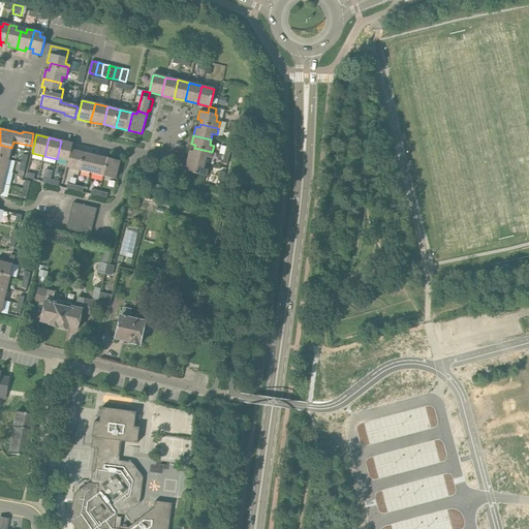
[(68,161),(71,150),(73,144),(61,141),(57,159),(68,161)]
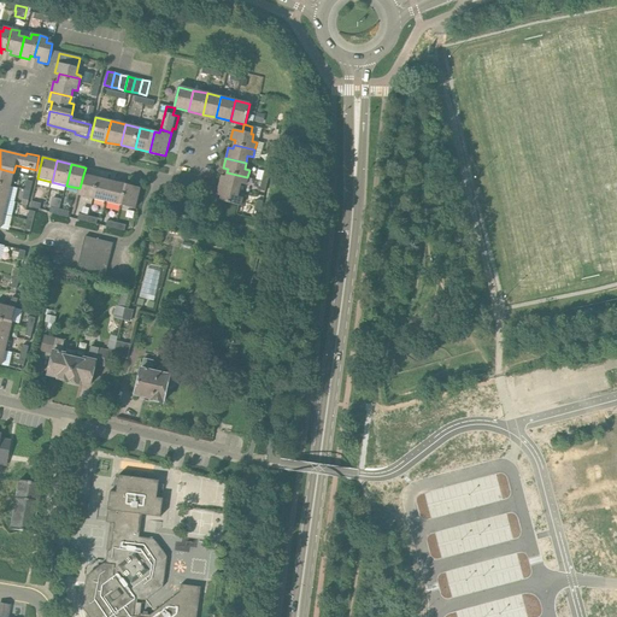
[(0,183),(11,187),(13,172),(0,169),(0,183)]
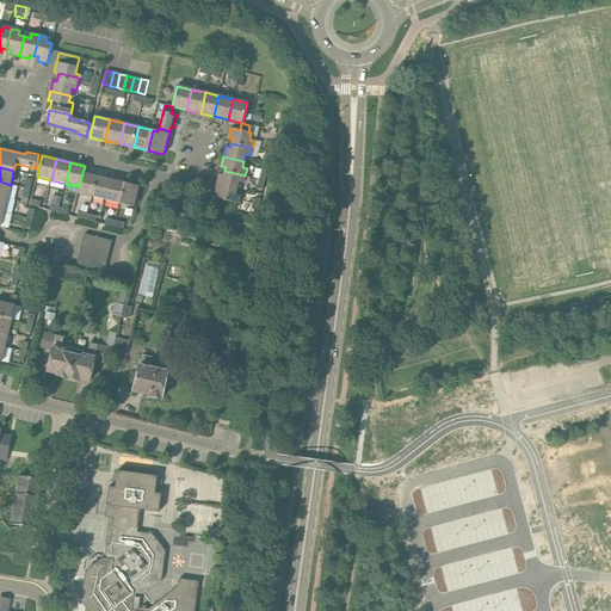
[(244,184),(245,176),(224,171),(223,176),(220,174),(217,184),(238,189),(239,183),(244,184)]
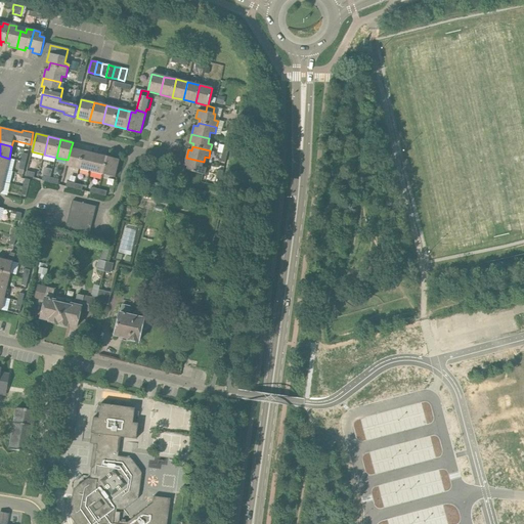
[(79,169),(83,150),(71,148),(68,160),(67,166),(79,169)]
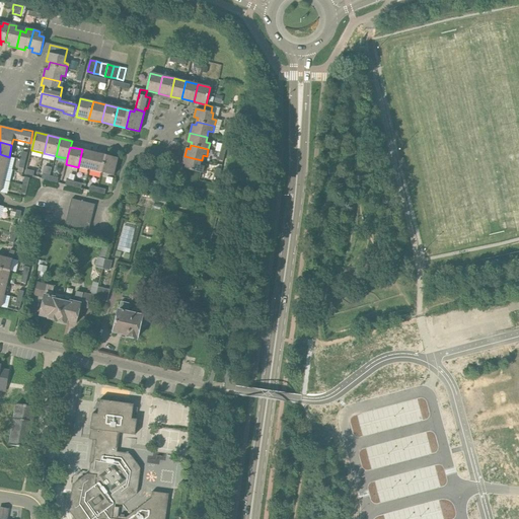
[(89,170),(94,152),(82,149),(78,167),(89,170)]
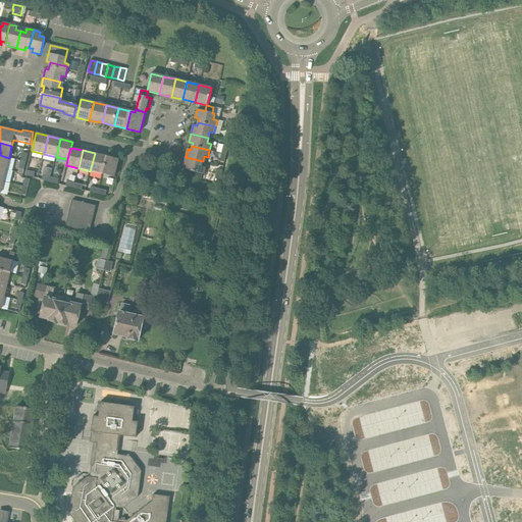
[(102,173),(106,156),(95,153),(90,171),(102,173)]
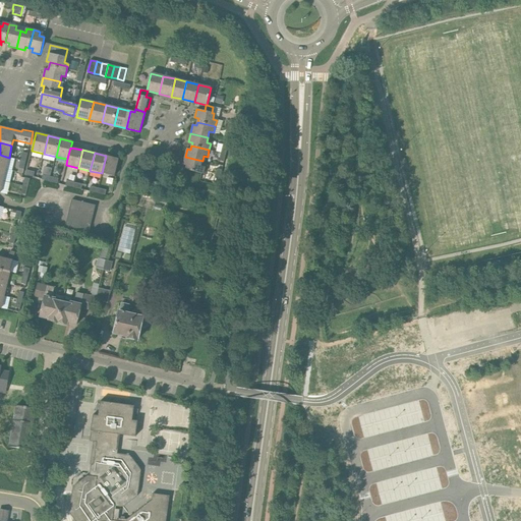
[(0,168),(6,170),(9,158),(0,155),(0,168)]
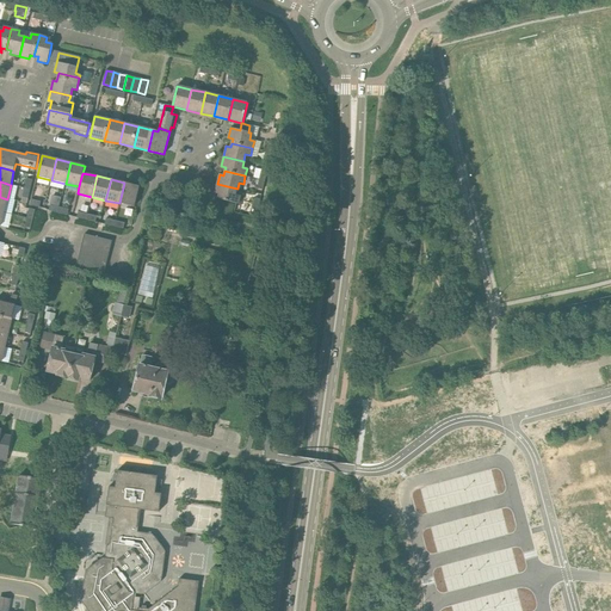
[(124,183),(119,203),(134,207),(139,186),(124,183)]
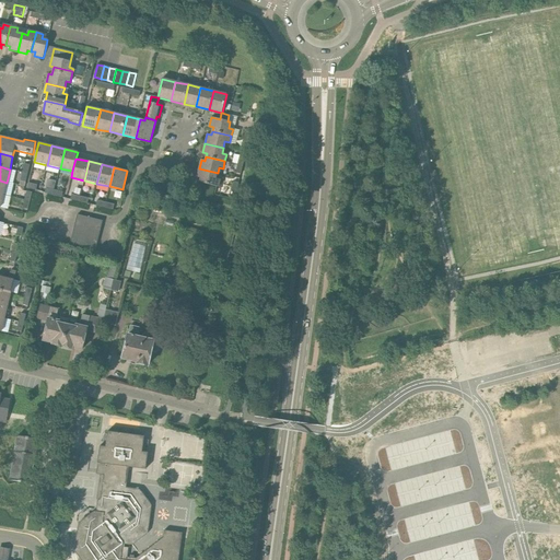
[(216,178),(218,173),(199,168),(197,177),(200,178),(199,183),(219,187),(220,179),(216,178)]
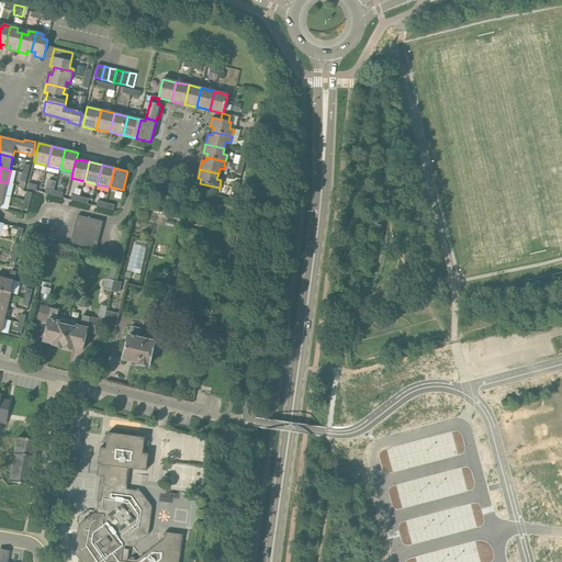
[(90,218),(78,215),(76,222),(89,225),(90,218)]
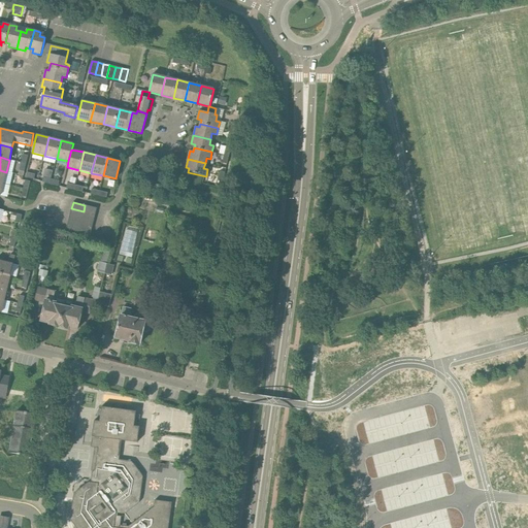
[(97,208),(85,205),(84,211),(95,215),(97,208)]
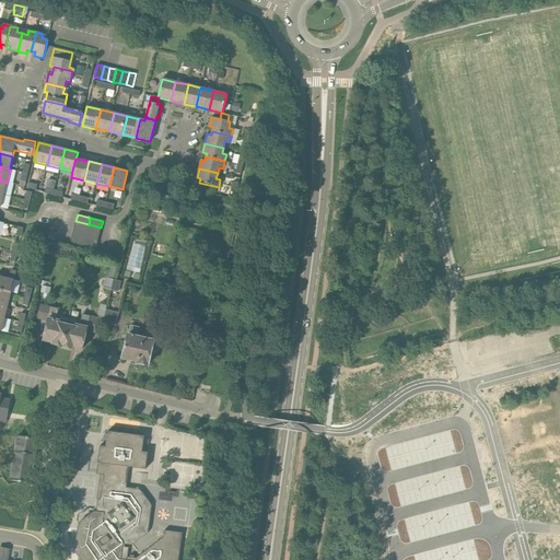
[(89,224),(76,221),(73,228),(86,231),(89,224)]
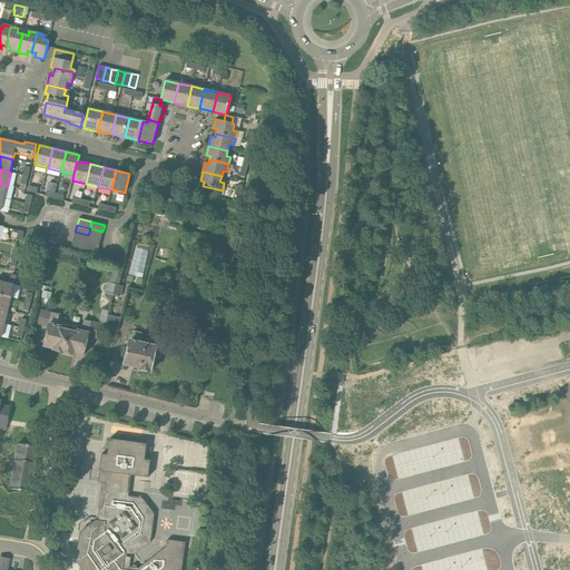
[(102,232),(90,228),(88,235),(101,238),(102,232)]
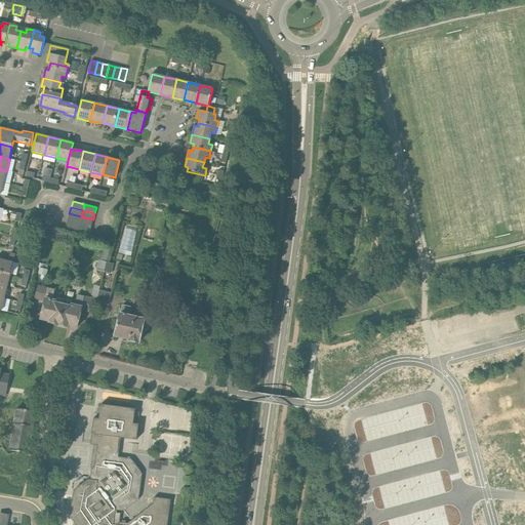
[(81,216),(69,213),(68,219),(80,223),(81,216)]
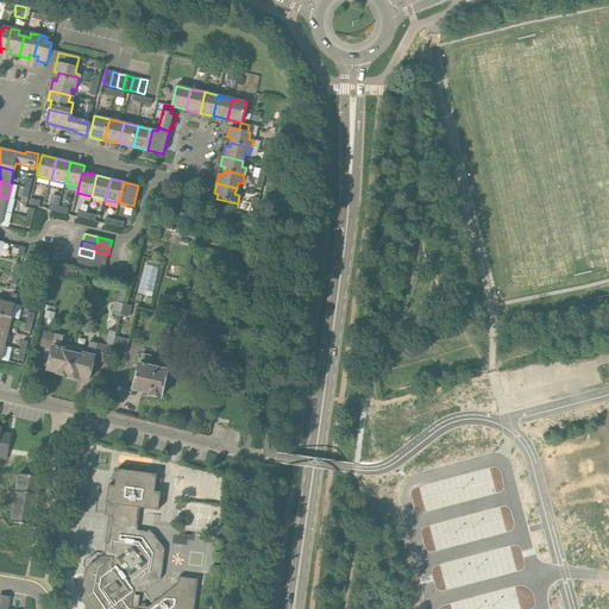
[(108,255),(94,251),(93,258),(106,262),(108,255)]
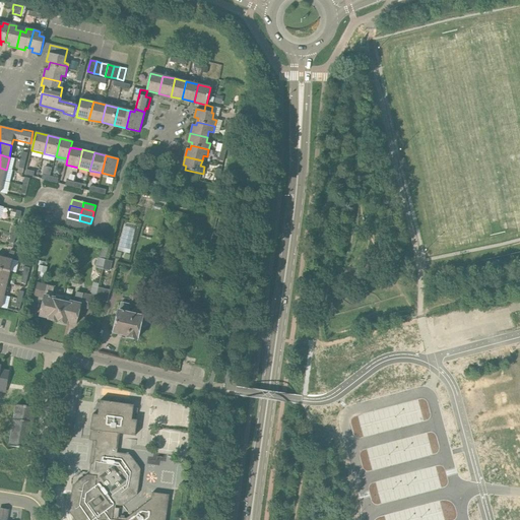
[(79,220),(67,217),(65,223),(77,226),(79,220)]
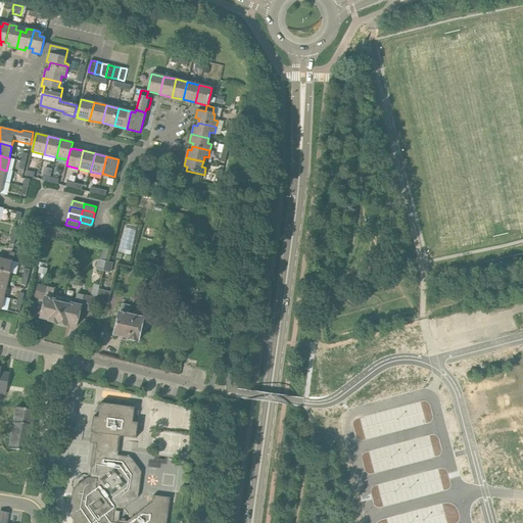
[(91,225),(80,222),(78,228),(90,231),(91,225)]
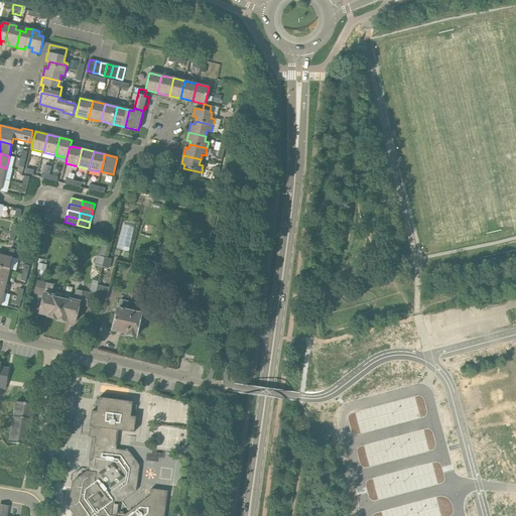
[(75,231),(77,225),(65,222),(63,228),(75,231)]
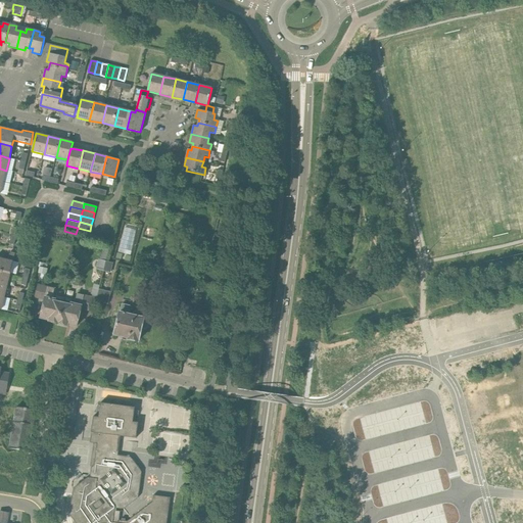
[(90,231),(78,228),(76,234),(88,237),(90,231)]
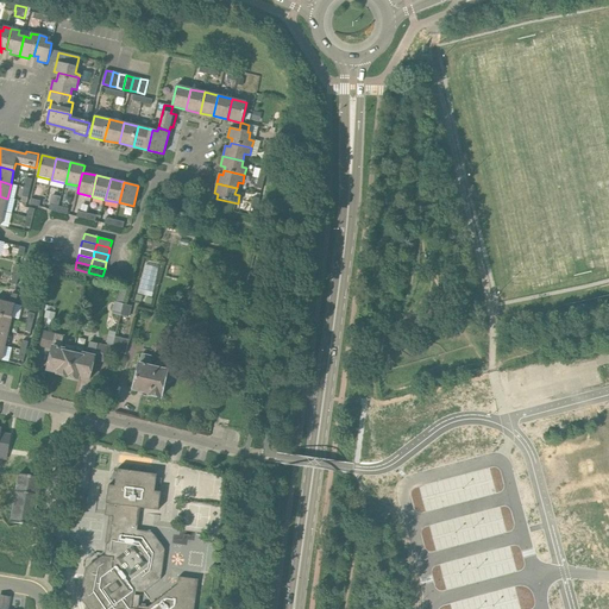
[(120,315),(123,305),(125,294),(126,294),(127,288),(120,287),(117,303),(114,302),(112,313),(120,315)]
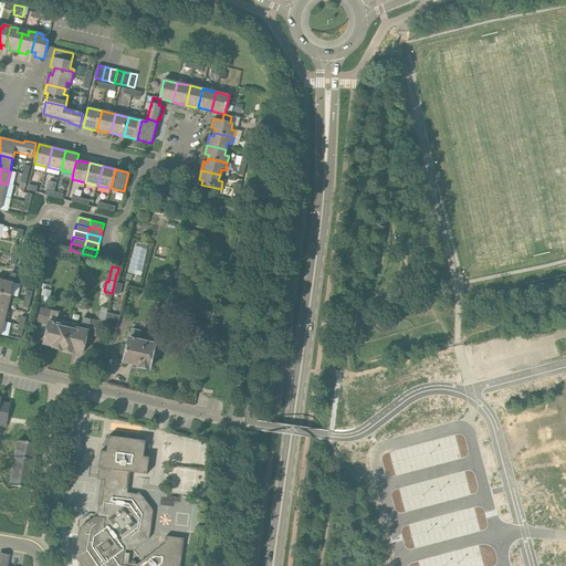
[(0,293),(11,296),(14,283),(9,282),(0,279),(0,293)]
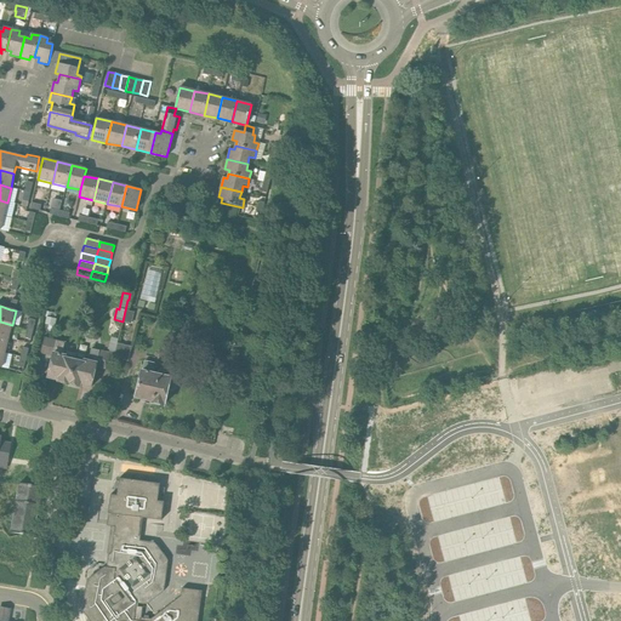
[(125,311),(123,322),(131,324),(134,313),(125,311)]
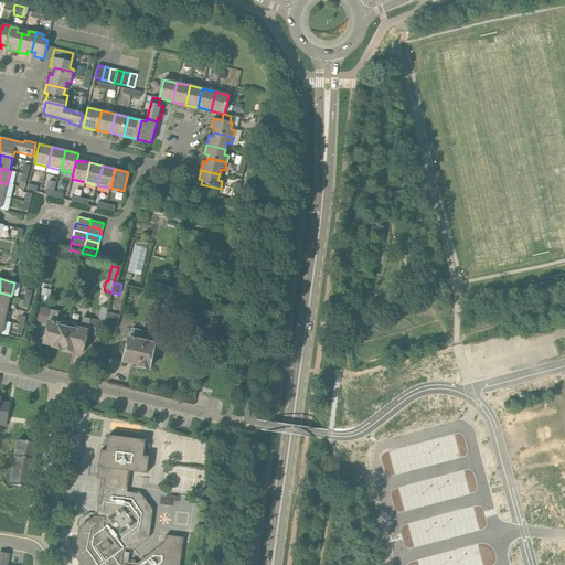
[(51,294),(52,289),(41,288),(41,301),(45,301),(49,294),(51,294)]
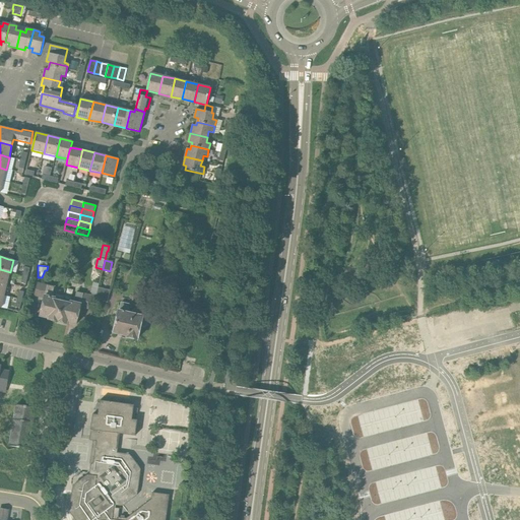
[(0,281),(7,283),(10,272),(0,269),(0,281)]
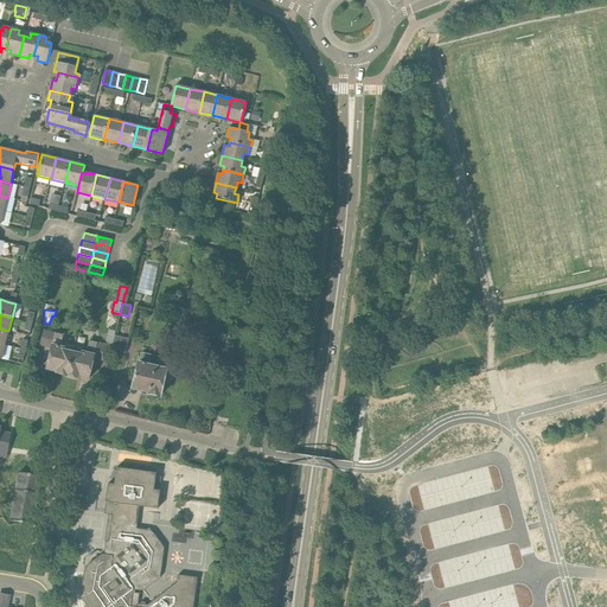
[(211,319),(204,317),(202,326),(209,328),(211,319)]
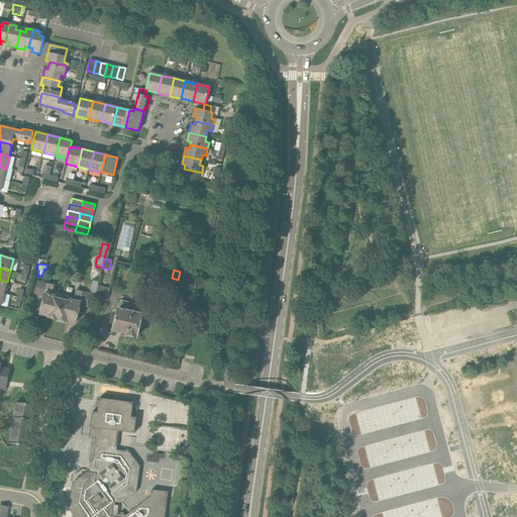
[(58,320),(63,295),(53,292),(54,286),(47,284),(47,283),(36,281),(33,295),(43,297),(39,315),(48,317),(47,318),(58,320)]
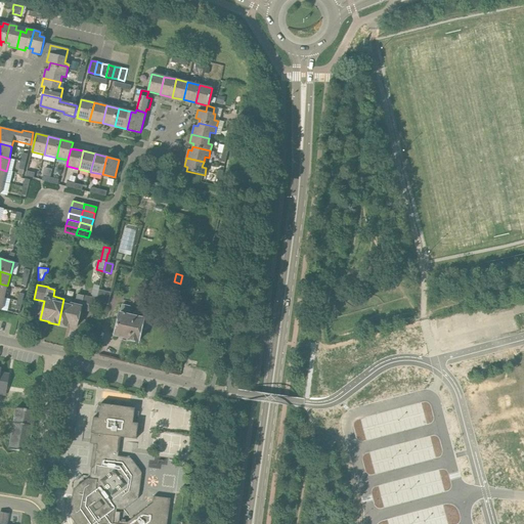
[(63,299),(58,324),(67,326),(68,325),(77,328),(81,309),(93,312),(96,299),(84,295),(84,297),(77,295),(75,302),(63,299)]
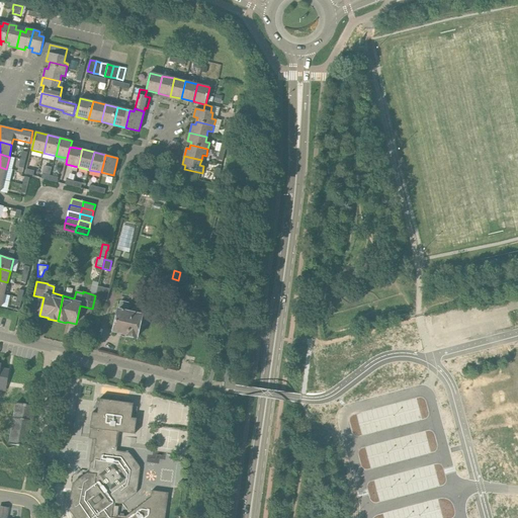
[(126,312),(128,303),(120,301),(118,310),(113,332),(126,335),(126,336),(137,339),(140,324),(144,325),(147,324),(148,318),(146,316),(142,315),(143,310),(134,308),(133,313),(126,312)]
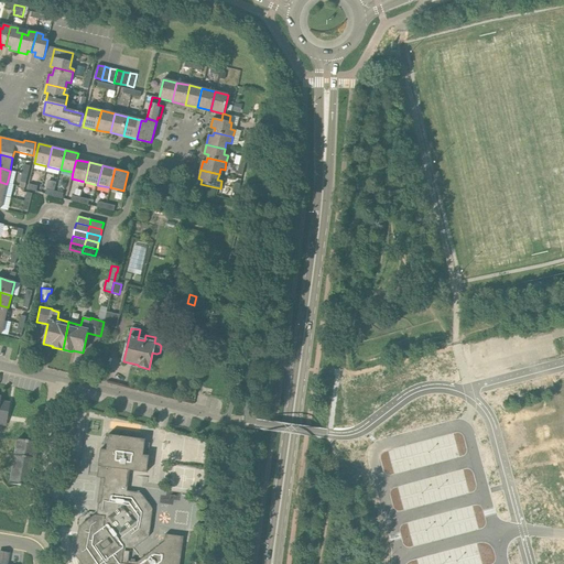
[(144,440),(108,435),(106,451),(100,449),(97,478),(105,479),(101,502),(98,505),(97,516),(95,514),(79,527),(75,555),(82,563),(180,563),(183,537),(165,534),(165,541),(137,563),(131,562),(128,561),(130,552),(123,551),(125,548),(133,550),(149,537),(153,509),(141,492),(127,491),(130,470),(147,473),(149,456),(143,455),(144,440)]
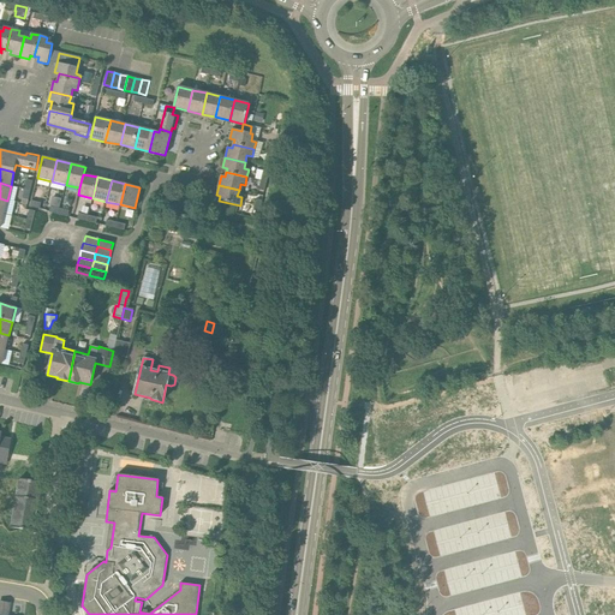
[(13,515),(11,527),(34,531),(39,499),(40,495),(42,483),(28,481),(19,479),(13,515)]
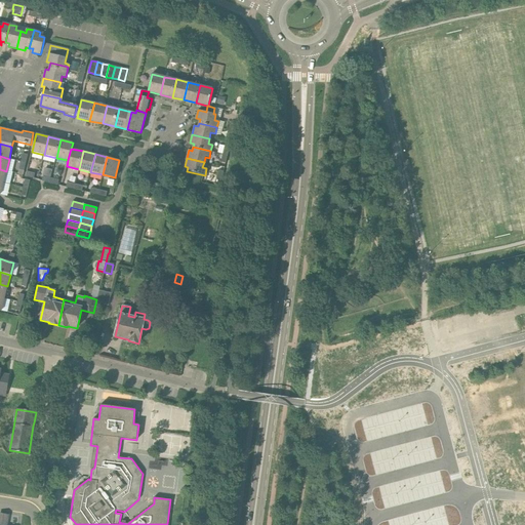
[(370,432),(369,419),(374,419),(373,413),(363,415),(365,433),(370,432)]
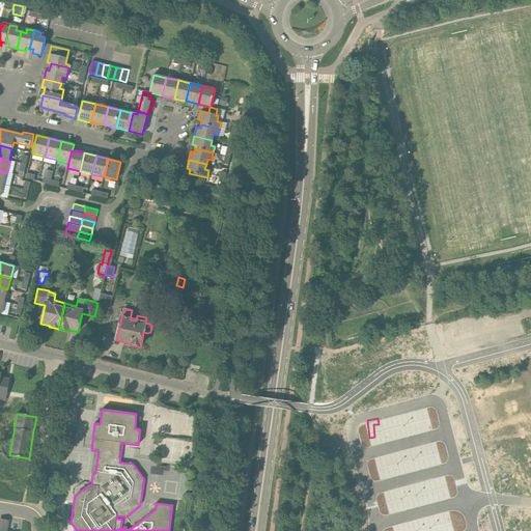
[(0,520),(0,528),(9,530),(11,519),(1,516),(0,520)]
